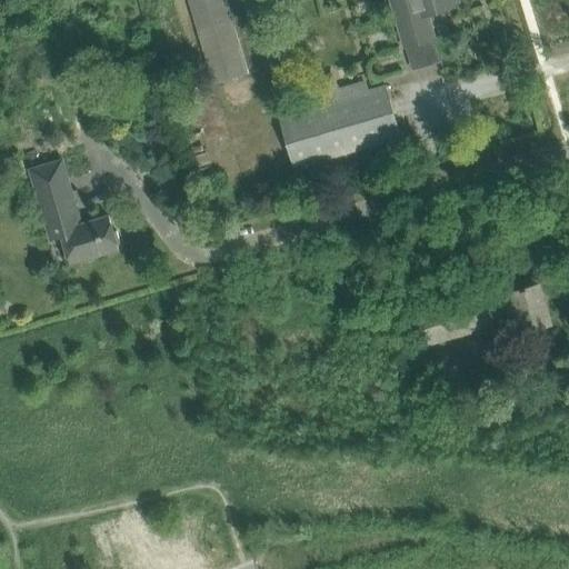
[(230,0),(190,0),(216,85),(252,73),(230,0)]
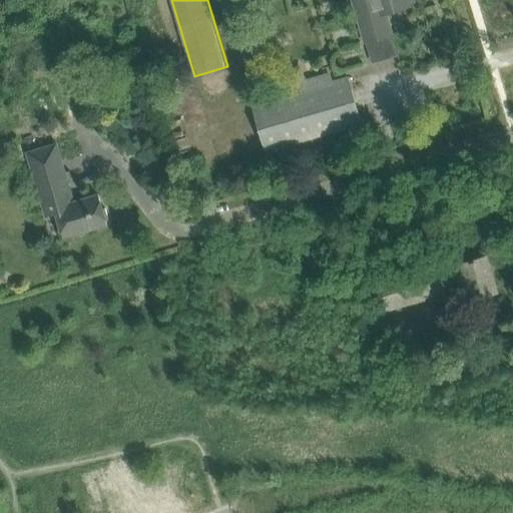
[(352,0),(365,42),(392,34),(386,13),(412,5),(410,0),(352,0)]
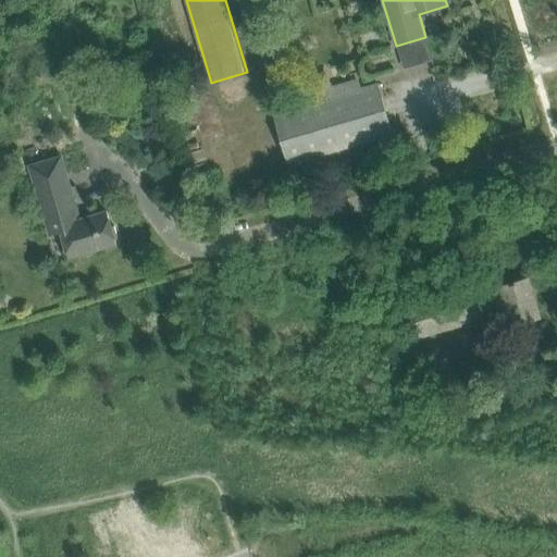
[(331,87),(326,71),(310,76),(314,91),(288,99),(292,109),(273,114),(288,164),(393,134),(378,84),(360,88),(358,78),(331,87)]
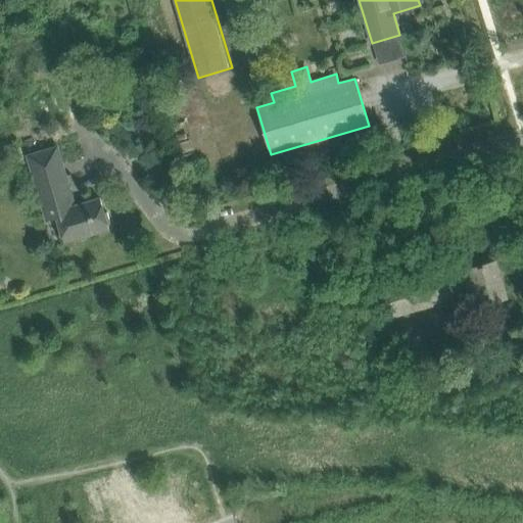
[(57,147),(28,155),(47,222),(57,218),(60,228),(64,242),(69,241),(109,229),(108,225),(110,225),(107,212),(104,214),(100,198),(75,205),(57,147)]
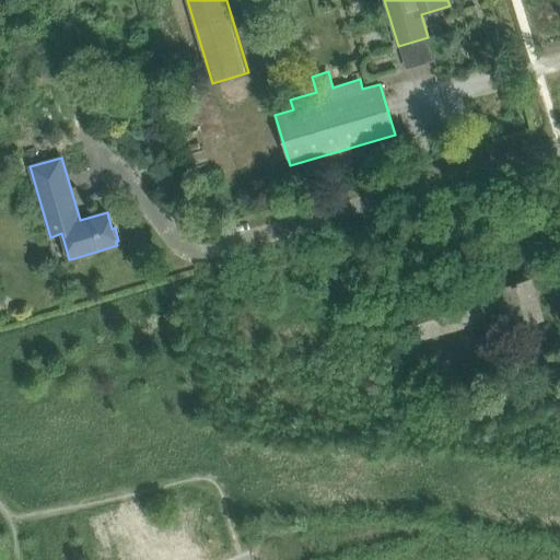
[(541,317),(531,279),(500,289),(501,291),(480,296),(477,287),(408,306),(419,340),(487,321),(486,316),(506,310),(512,327),(541,317)]
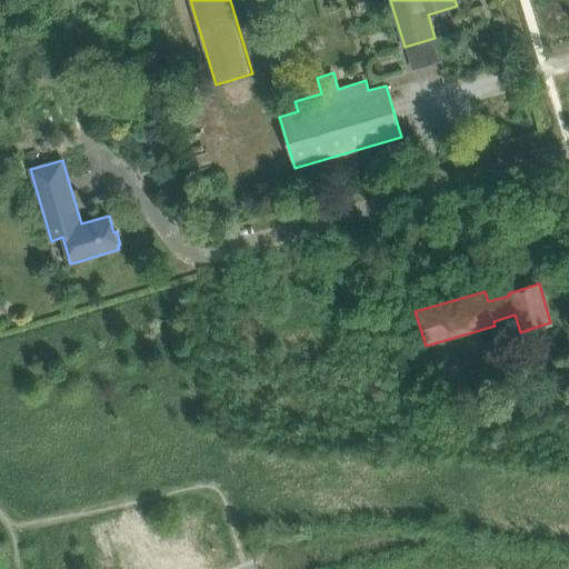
All buildings are outlined.
